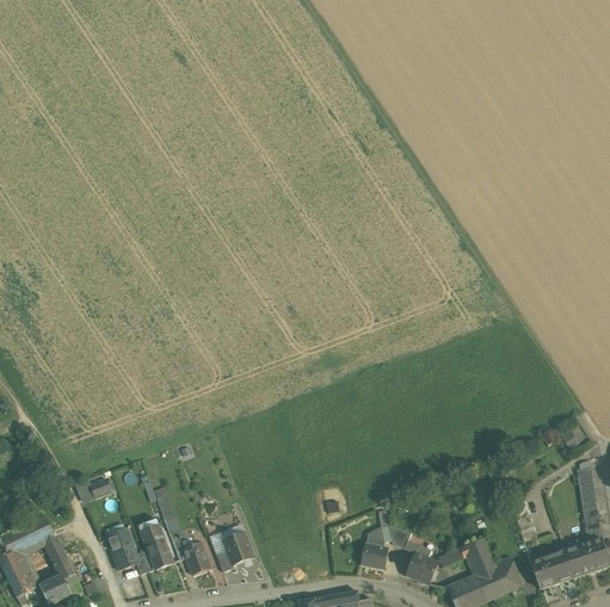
[(577,441),(570,431),(562,437),(568,446),(577,441)]
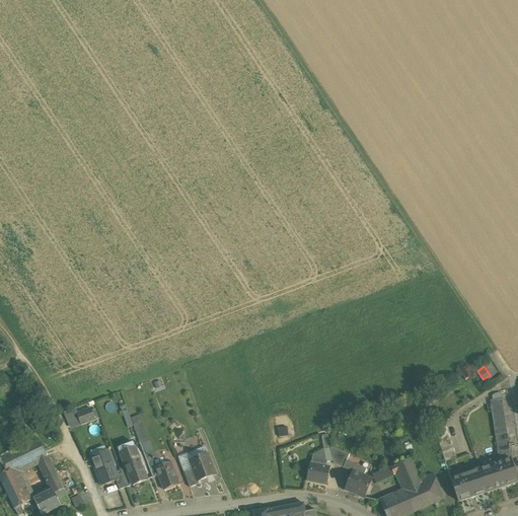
[(502,396),(490,398),(497,449),(508,448),(509,448),(502,396)]
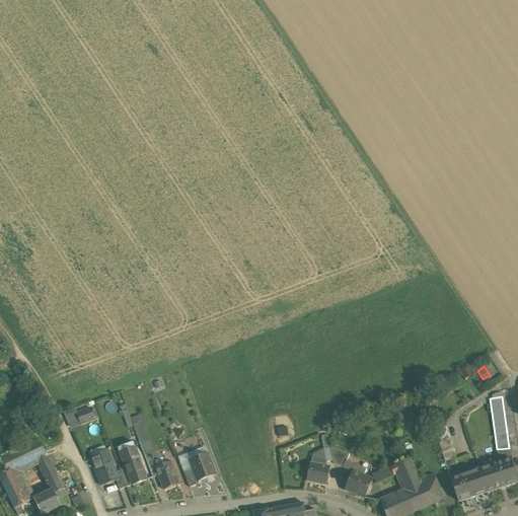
[(125,402),(120,404),(127,425),(132,423),(130,417),(125,402)]
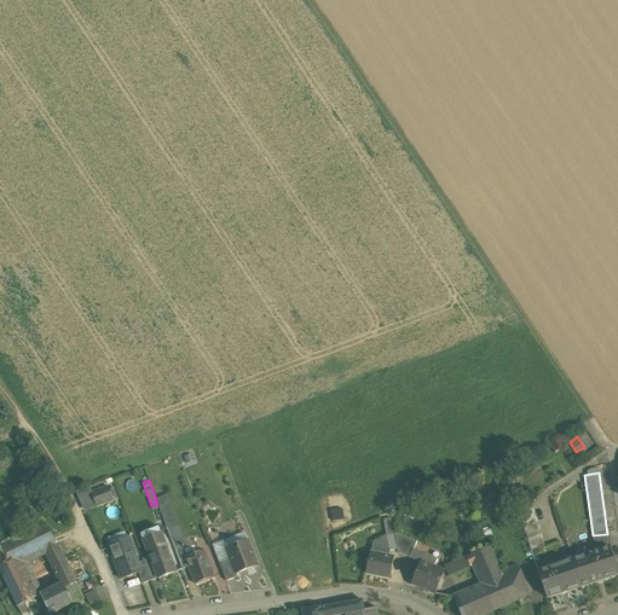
[(107,485),(91,491),(96,504),(113,498),(107,485)]
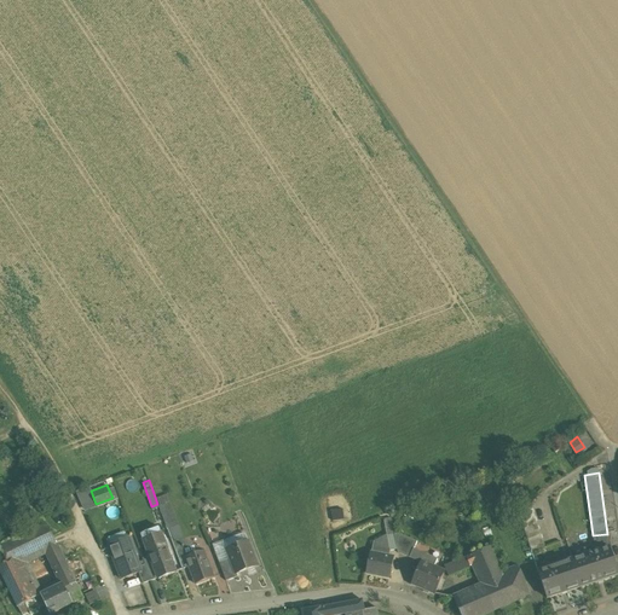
[(167,492),(155,497),(157,504),(169,499),(167,492)]
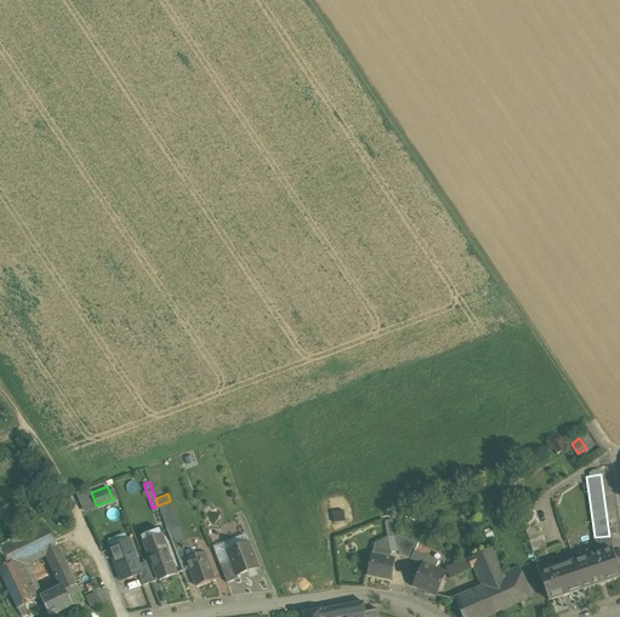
[(170,501),(158,506),(161,515),(174,510),(170,501)]
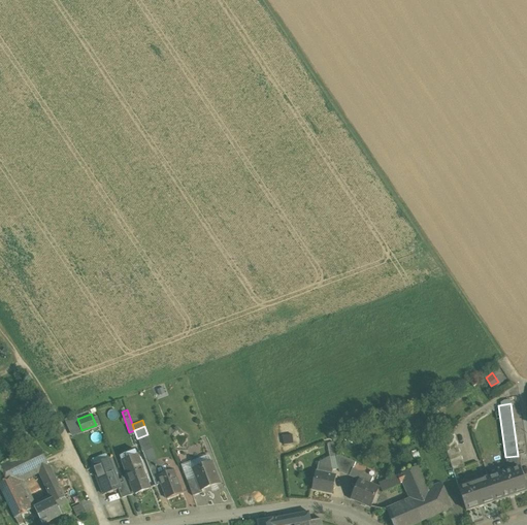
[(451,427),(439,431),(452,467),(463,463),(451,427)]
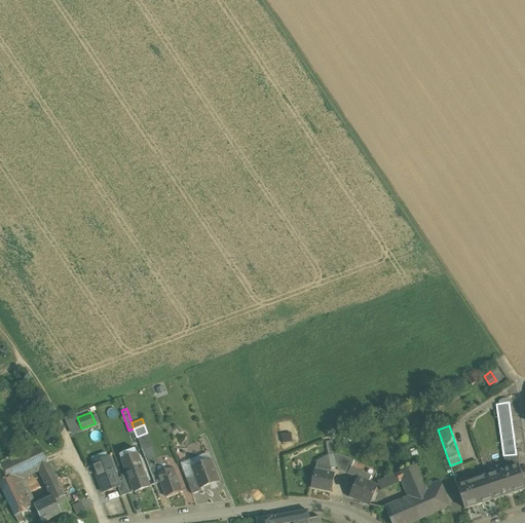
[(290,430),(279,431),(280,440),(291,439),(290,430)]
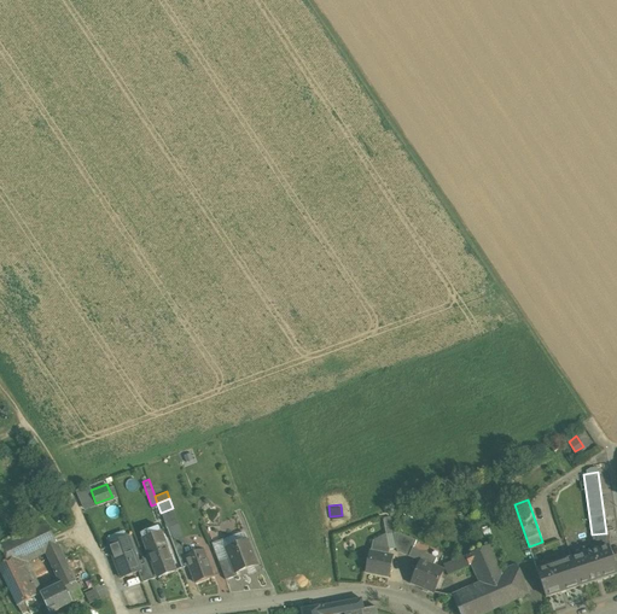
[(173,508),(161,513),(166,525),(178,521),(173,508)]
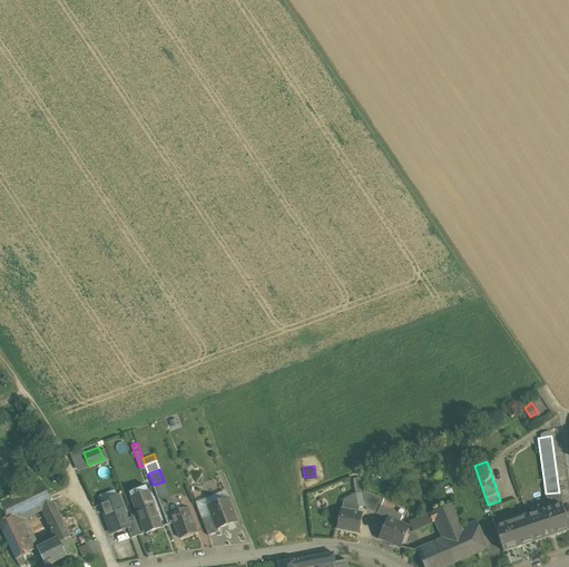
[(360,476),(352,477),(355,490),(357,504),(357,505),(359,505),(365,506),(362,490),(360,476)]
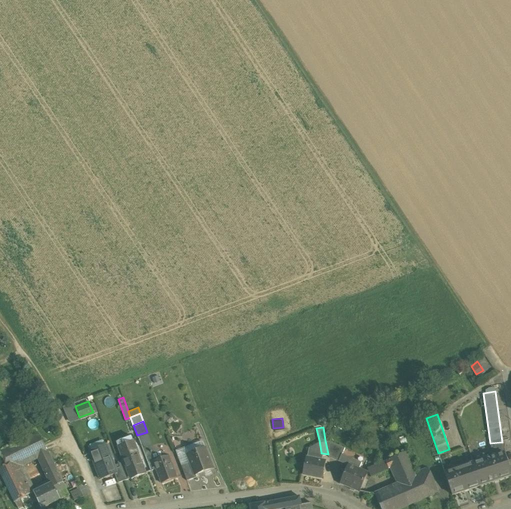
[(38,432),(8,446),(16,463),(17,463),(37,453),(46,449),(38,432)]
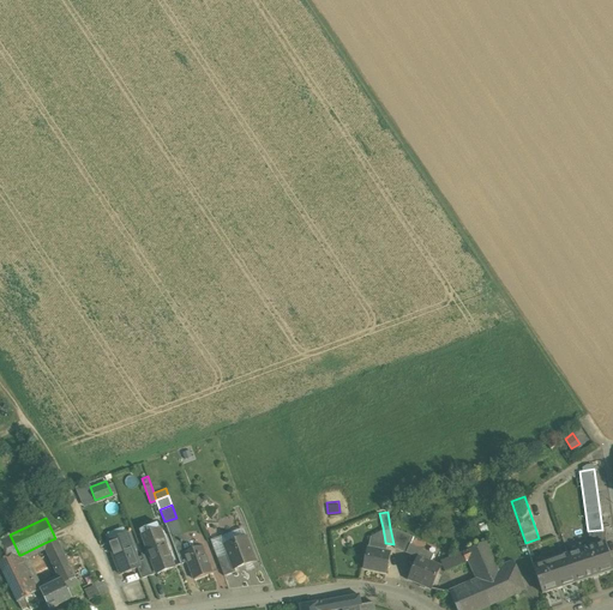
[(176,518),(164,521),(170,537),(176,535),(182,532),(176,518)]
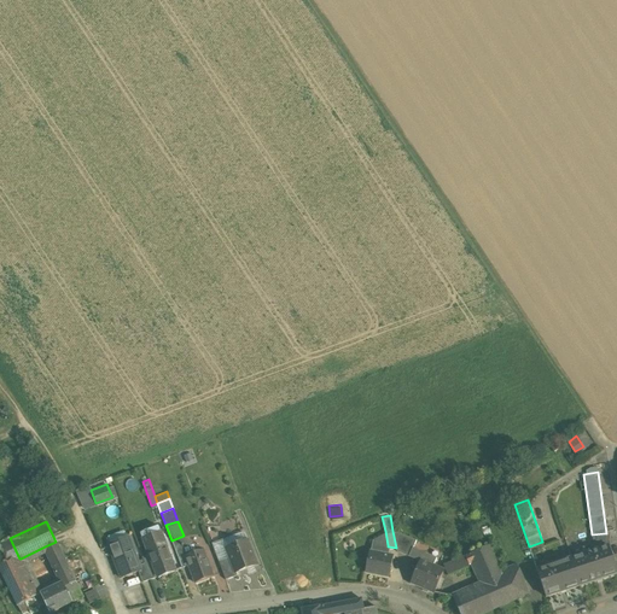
[(157,574),(174,568),(157,525),(140,532),(149,553),(157,574)]
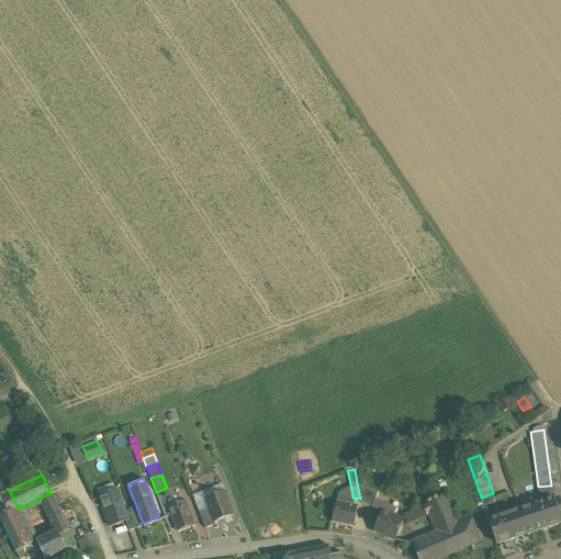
[(205,498),(224,490),(221,482),(192,493),(198,510),(208,505),(205,498)]
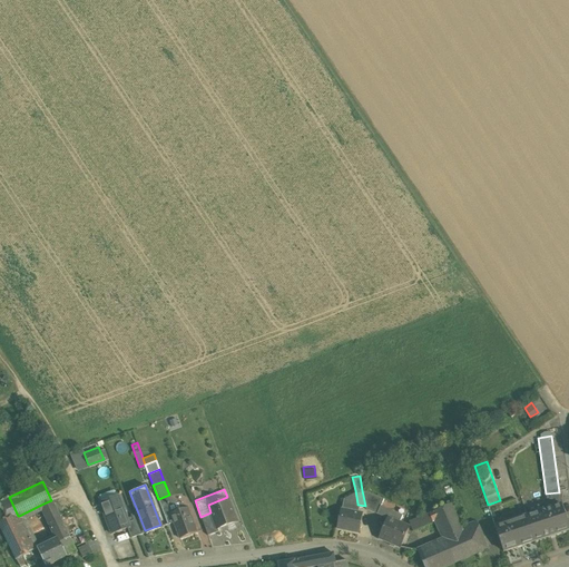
[(383,497),(366,489),(362,490),(365,506),(365,507),(376,511),(380,504),(383,497)]
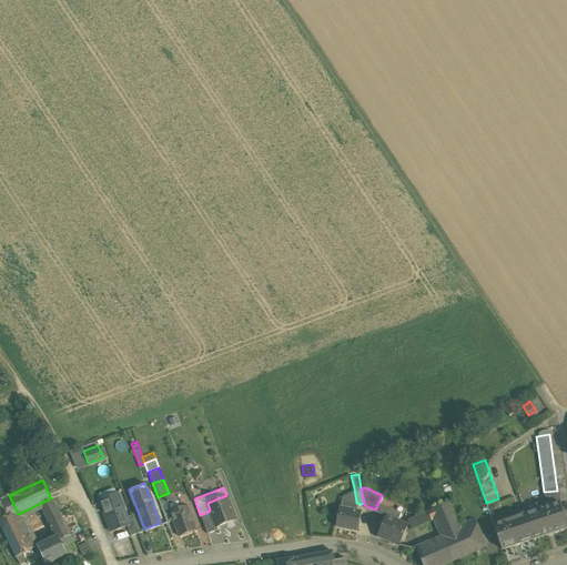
[(354,488),(342,495),(340,506),(356,510),(357,503),(356,503),(354,488)]
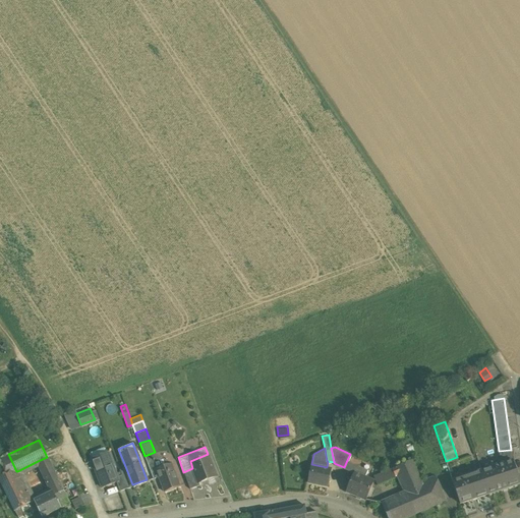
[(510,450),(499,451),(500,460),(501,460),(502,462),(512,459),(510,450)]
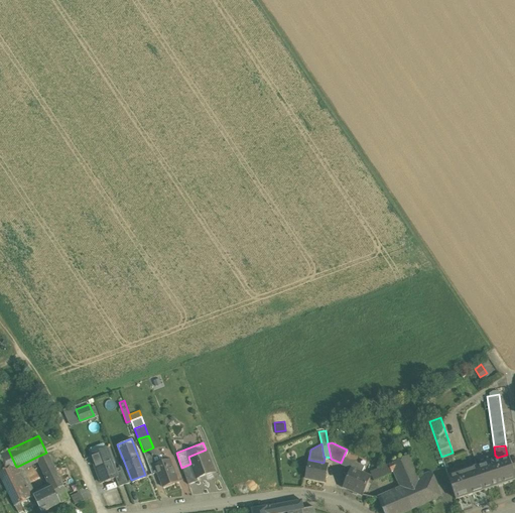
[(161,453),(153,447),(148,450),(153,463),(163,459),(161,453)]
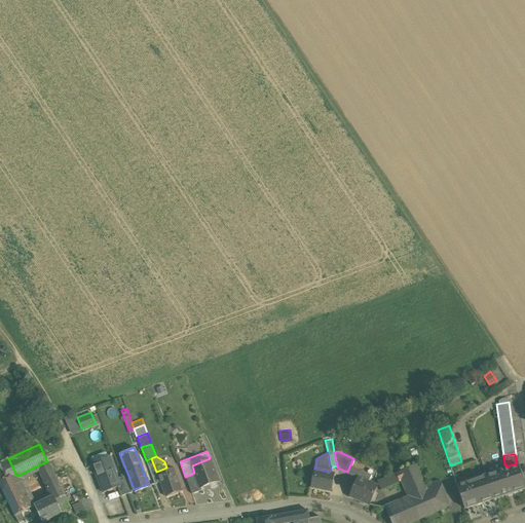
[(116,480),(108,457),(91,463),(96,476),(97,475),(103,490),(117,485),(118,484),(116,480)]
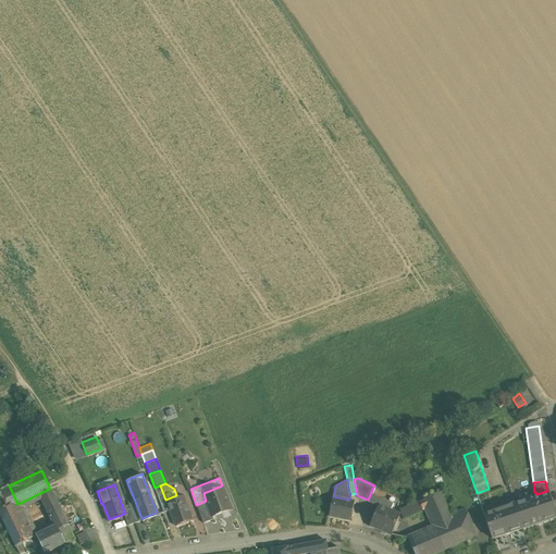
[(9,485),(0,490),(0,493),(4,504),(8,508),(17,504),(9,485)]
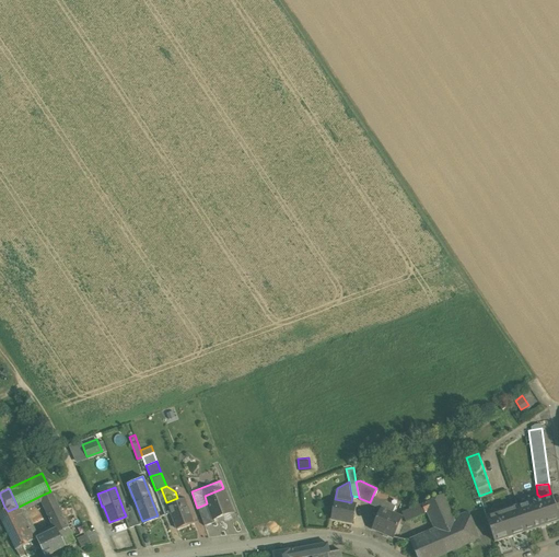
[(161,488),(155,490),(164,513),(170,511),(166,502),(161,488)]
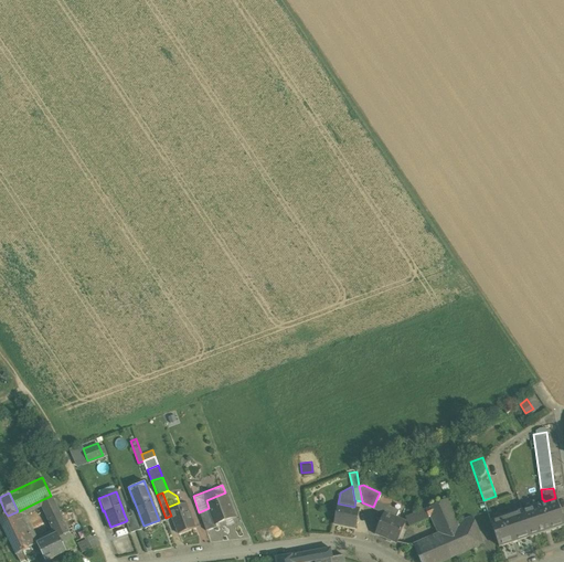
[(233,511),(225,492),(206,500),(209,508),(214,521),(225,518),(224,515),(233,511)]
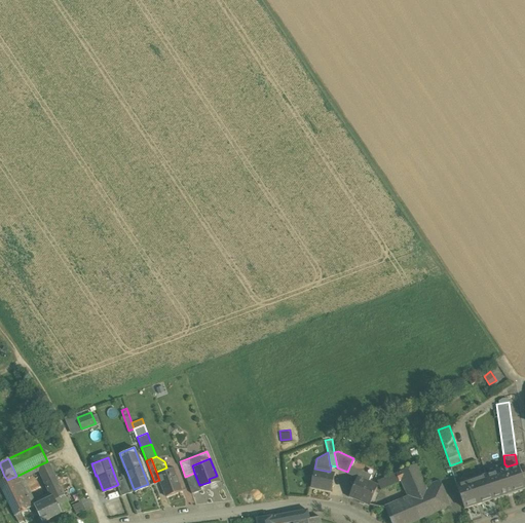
[(47,461),(38,465),(40,471),(49,465),(47,461)]
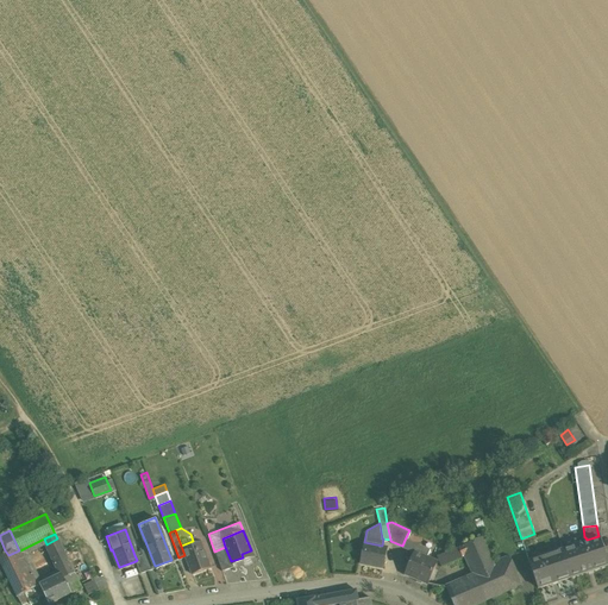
[(481,535),(462,543),(467,553),(475,573),(475,574),(480,584),(499,575),(491,560),(481,535)]
